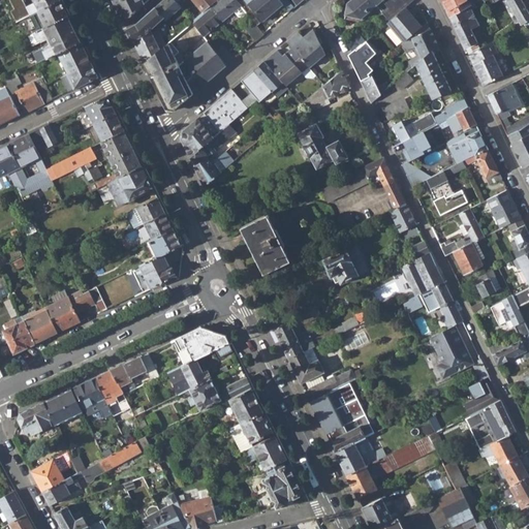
[(16,24),(30,16),(61,0),(60,0),(33,0),(35,1),(26,6),(24,2),(26,1),(25,0),(6,0),(12,10),(8,12),(16,24)]
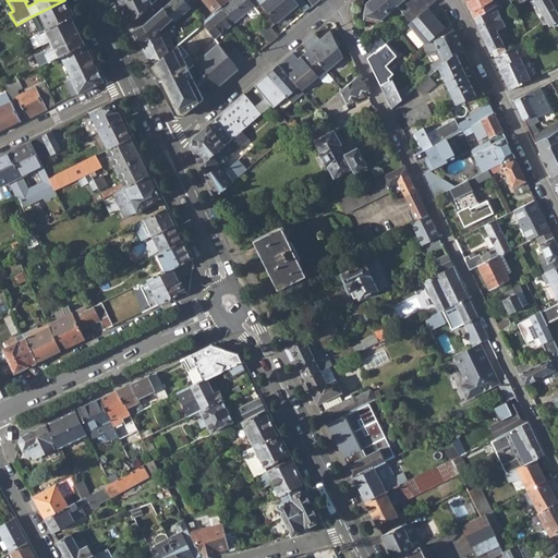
[(39,34),(72,17),(64,0),(32,16),(39,34)]
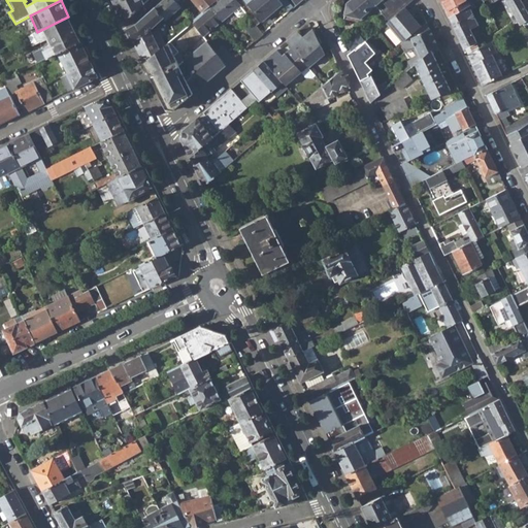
[(112,0),(123,20),(133,15),(149,0),(112,0)]
